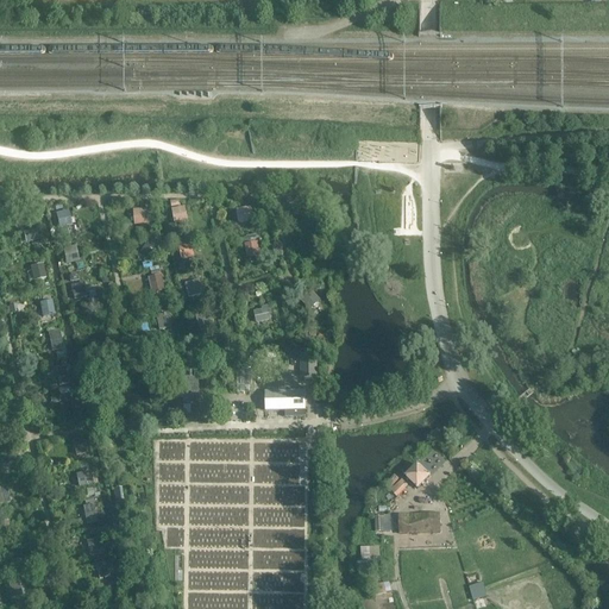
[(302,203),(306,219),(322,215),(319,200),(302,203)]
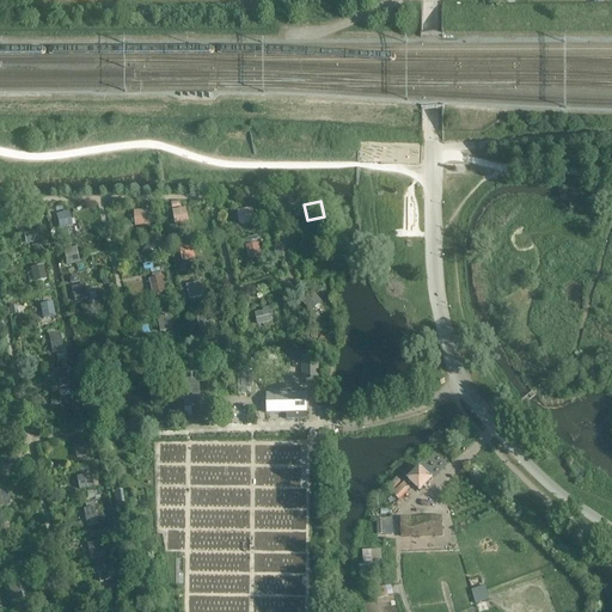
[(188,204),(172,207),(175,225),(191,222),(188,204)]
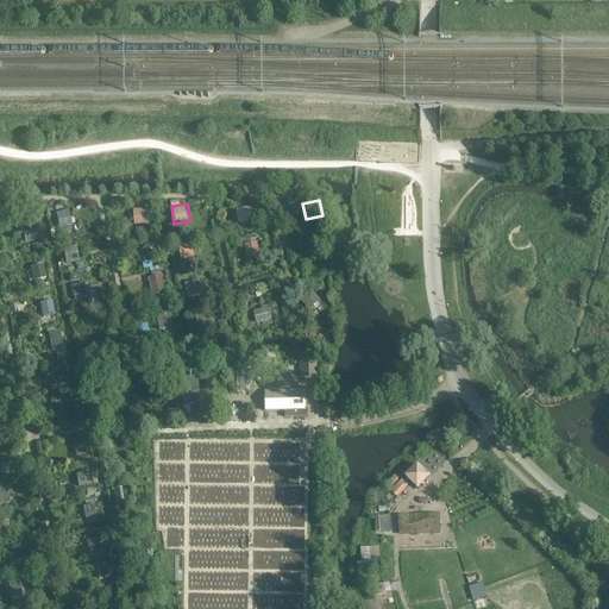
[(234,208),(238,224),(253,221),(251,205),(234,208)]
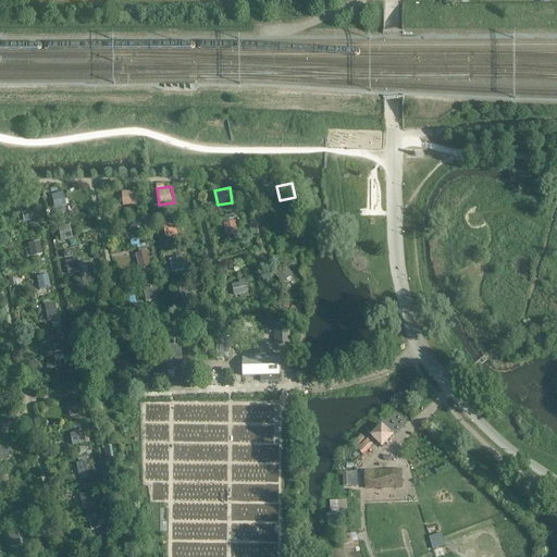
[(122,189),(123,205),(138,203),(137,188),(122,189)]
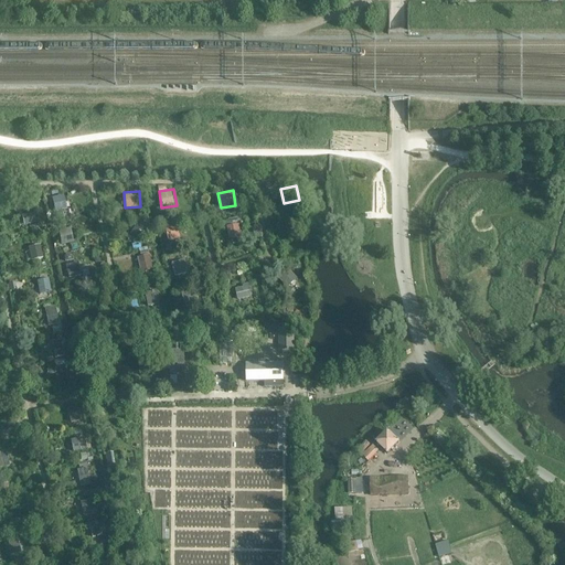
[(65,194),(49,198),(52,213),(68,210),(65,194)]
